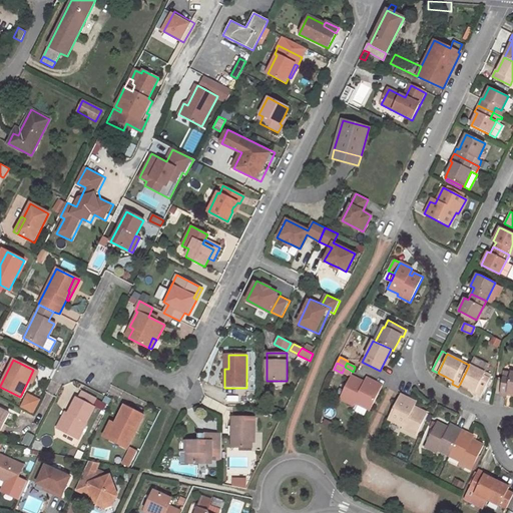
[(469,389),(475,392),(474,394),(480,397),(490,378),(483,375),(484,373),(469,365),(460,384),(469,389)]
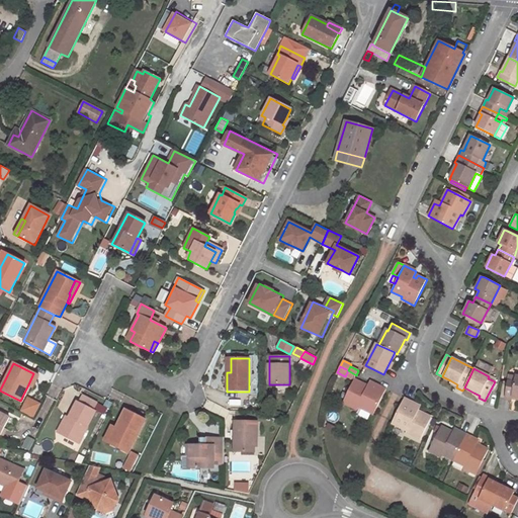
[(31,389),(38,376),(33,373),(27,386),(31,389)]
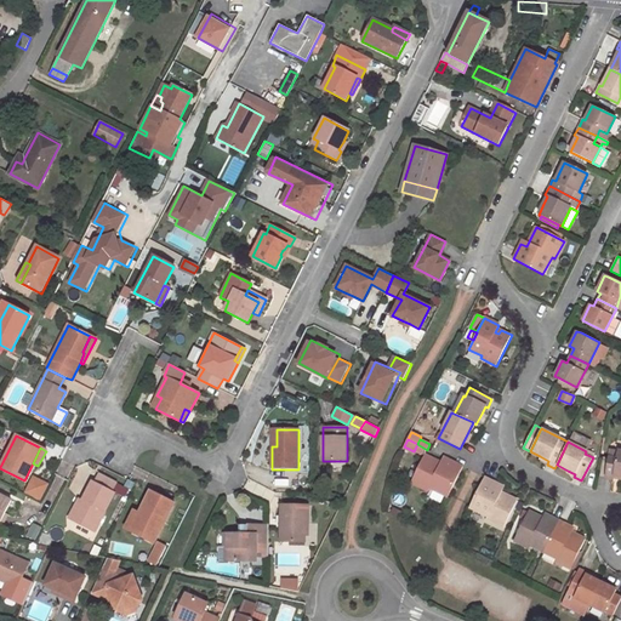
[(608,456),(604,477),(611,478),(613,474),(620,476),(620,450),(617,450),(616,457),(608,456)]
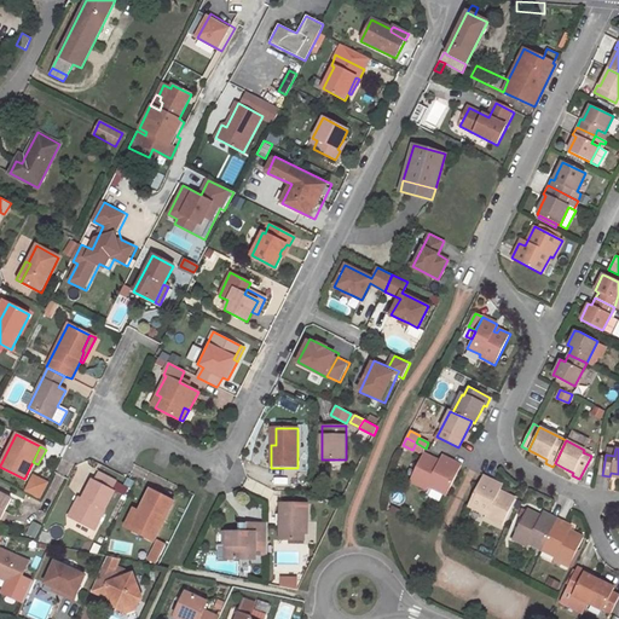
[(439,462),(422,453),(410,481),(427,490),(429,487),(446,496),(461,466),(446,458),(444,463),(439,462)]
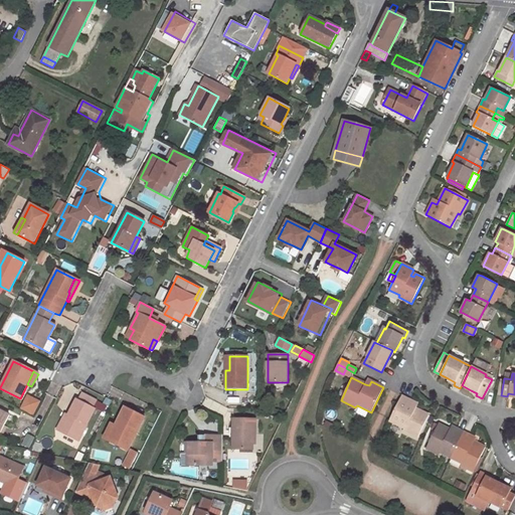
[(96,401),(80,393),(77,400),(92,408),(96,401)]
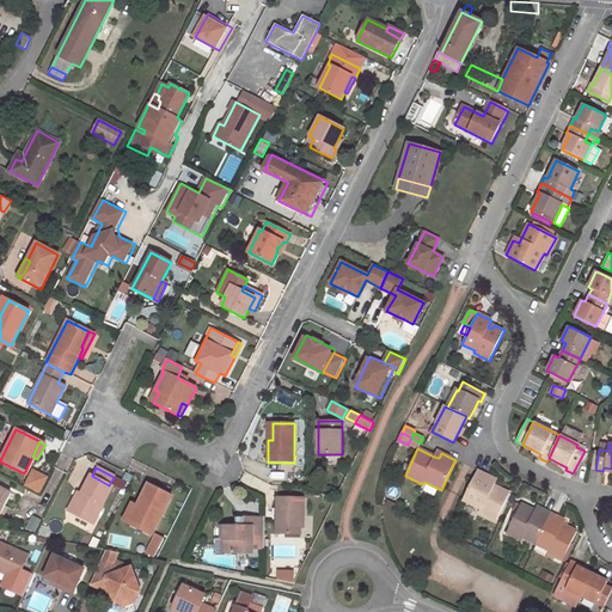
[(32,469),(24,485),(41,493),(49,476),(32,469)]
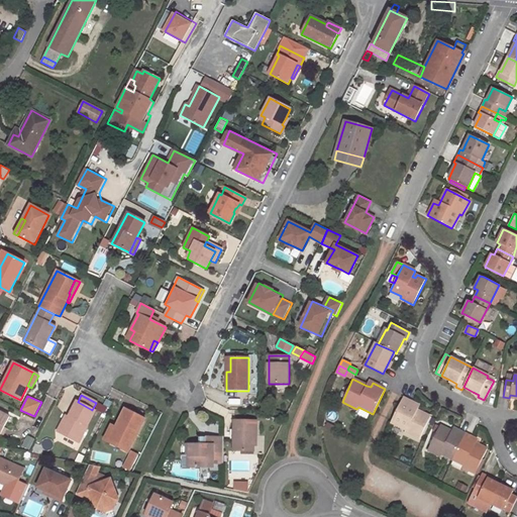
[(404,433),(418,440),(430,417),(417,411),(413,409),(416,403),(403,397),(390,423),(405,430),(404,433)]
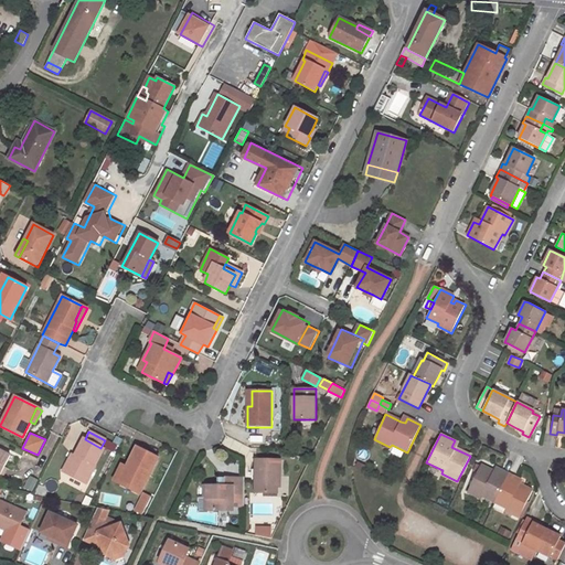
[(84,438),(73,459),(66,470),(65,473),(85,484),(104,449),(100,448),(85,439),(84,438)]
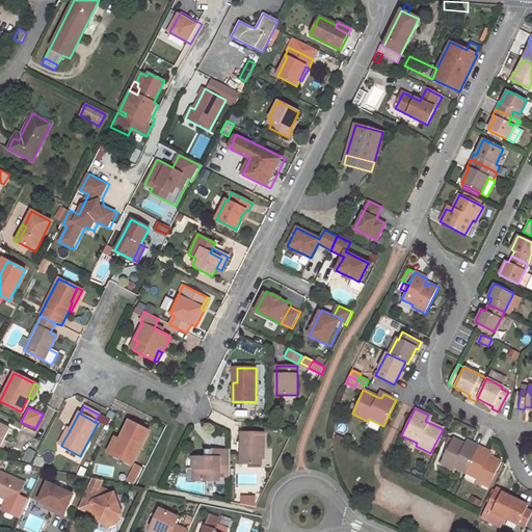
[(129,421),(120,439),(120,440),(111,456),(132,466),(149,430),(129,421)]
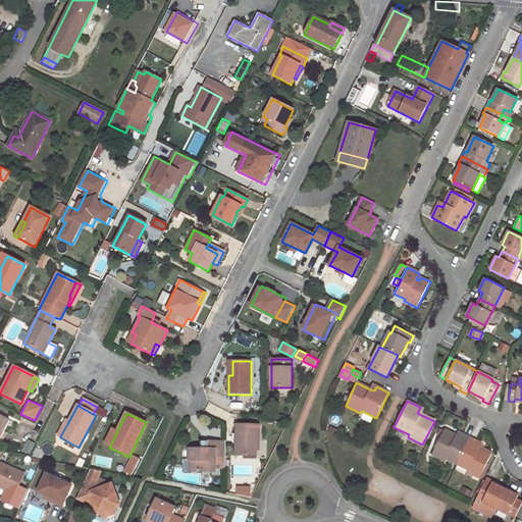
[(0,436),(8,421),(0,416),(0,436)]
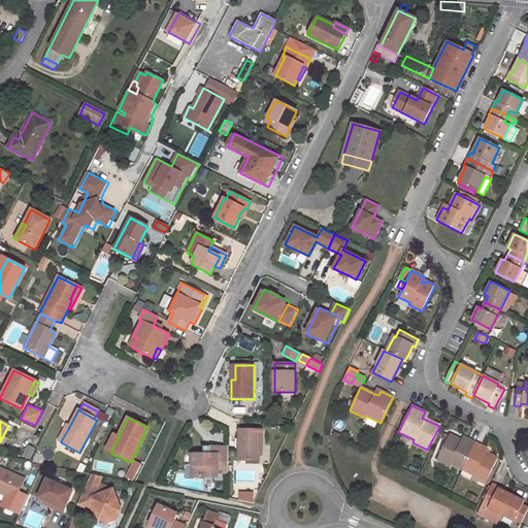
[(62,439),(68,429),(64,427),(59,438),(62,439)]
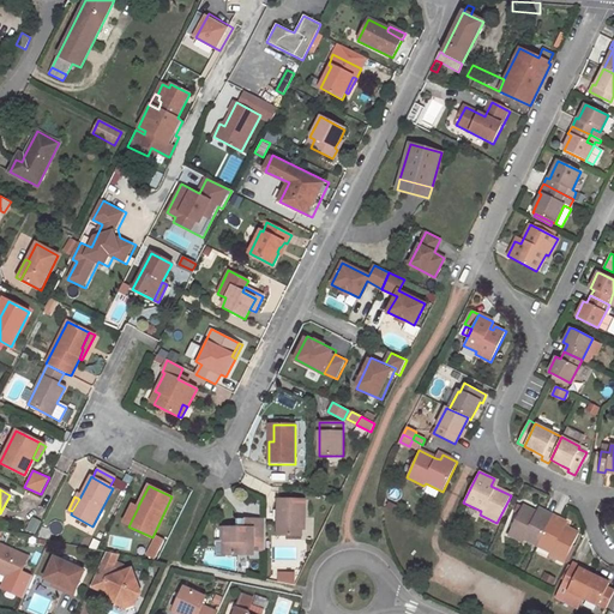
[(301,529),(301,518),(305,518),(305,500),(277,499),(277,536),(301,536),(301,529)]
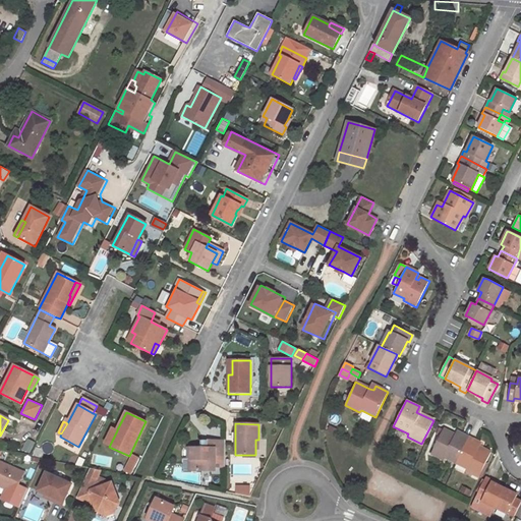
[(113,427),(105,444),(109,447),(117,430),(117,429),(113,427)]
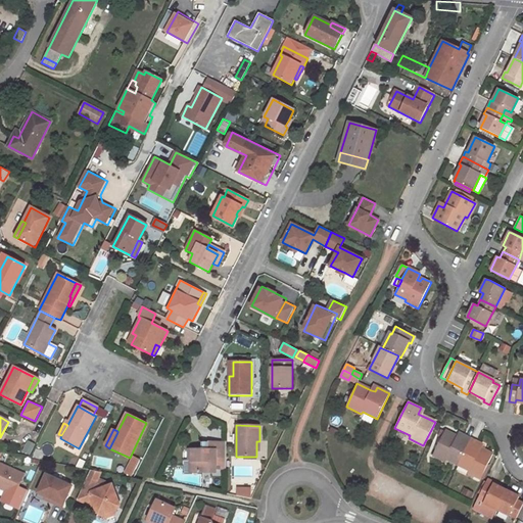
[(432,456),(445,462),(447,460),(458,465),(470,438),(458,432),(456,436),(455,439),(452,437),(454,434),(444,430),(443,432),(441,438),(432,456)]
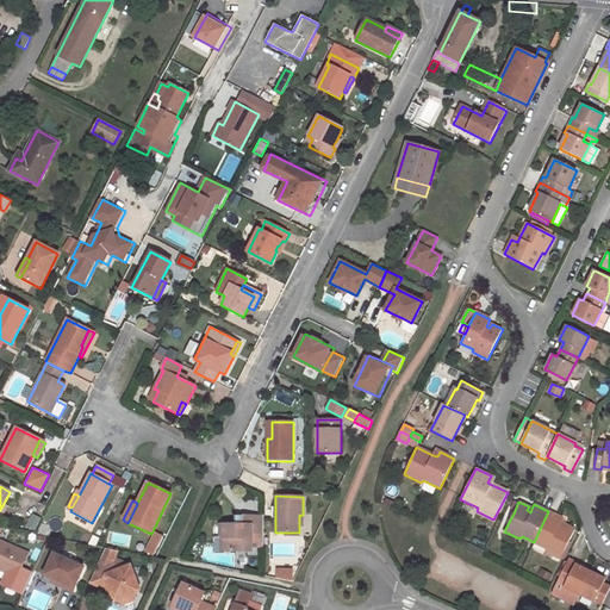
[(545,551),(560,559),(574,530),(565,524),(562,528),(559,527),(561,523),(564,518),(548,511),(534,542),(546,548),(545,551)]
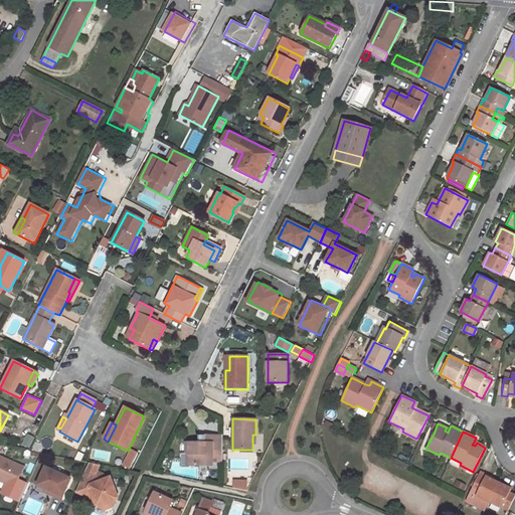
[(205,444),(198,444),(188,443),(188,455),(190,455),(190,456),(190,466),(212,466),(212,456),(212,452),(222,451),(222,436),(205,436),(205,444)]
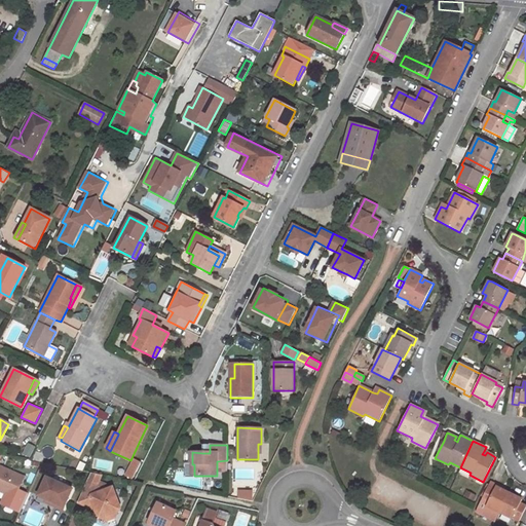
[(132,479),(140,462),(134,459),(125,475),(132,479)]
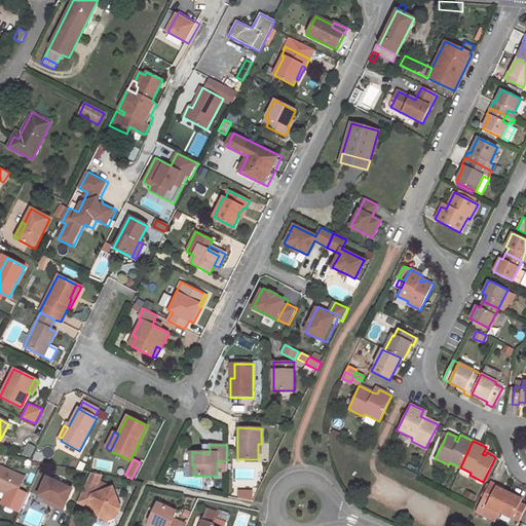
[(25,478),(0,466),(0,491),(4,494),(6,490),(16,495),(25,478)]
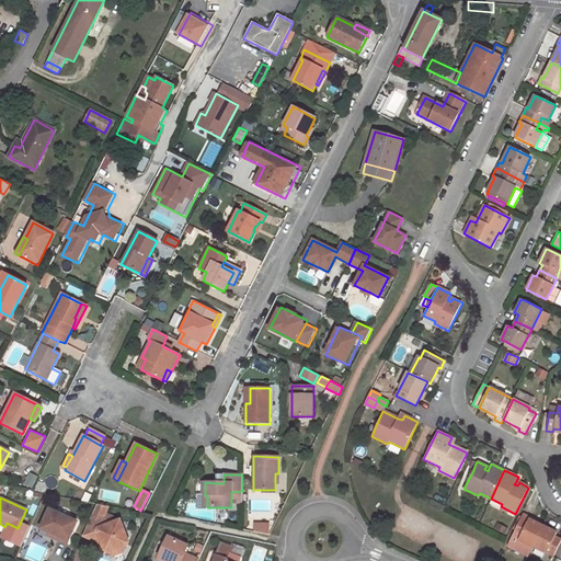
[(113,523),(104,518),(110,506),(96,504),(83,536),(92,540),(100,537),(103,545),(106,553),(129,545),(121,519),(113,523)]
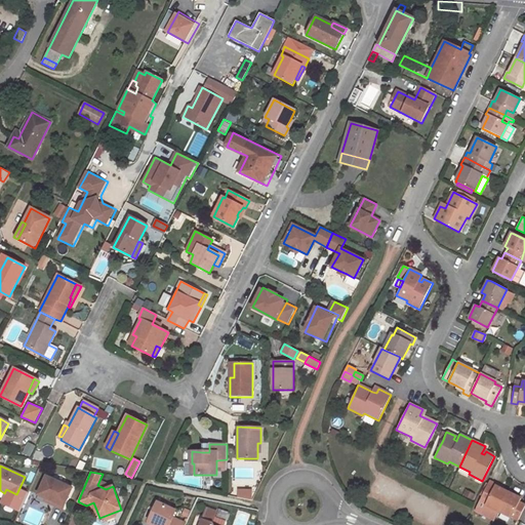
[(64,511),(73,489),(47,478),(39,496),(46,499),(56,503),(54,507),(64,511)]
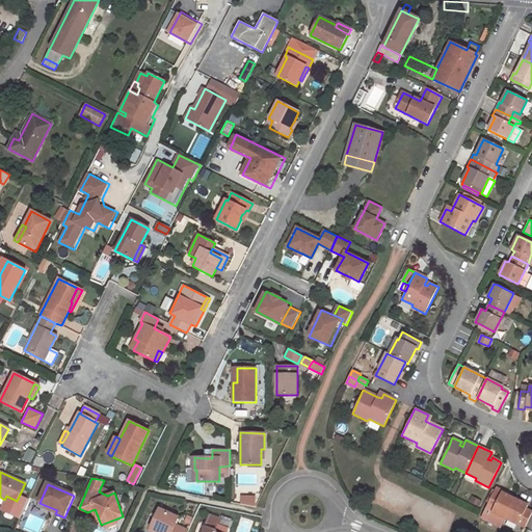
[(505,517),(514,499),(508,496),(502,493),(503,489),(497,486),(487,503),(494,506),(491,511),(505,517)]
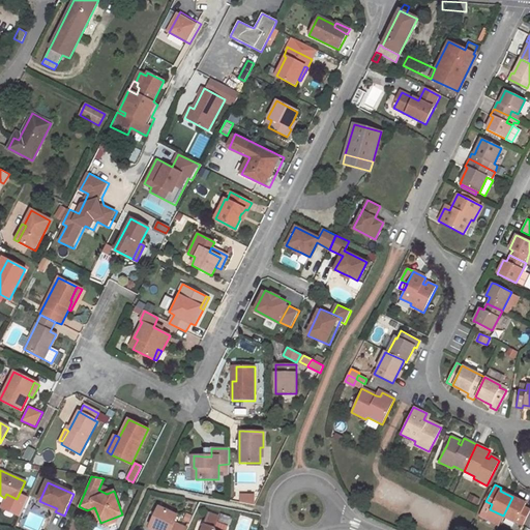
[(4,498),(16,502),(17,499),(6,494),(4,498)]
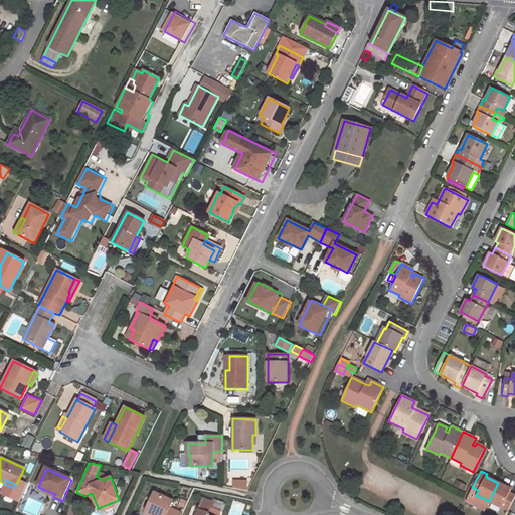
[(454,486),(463,491),(466,485),(457,480),(454,486)]
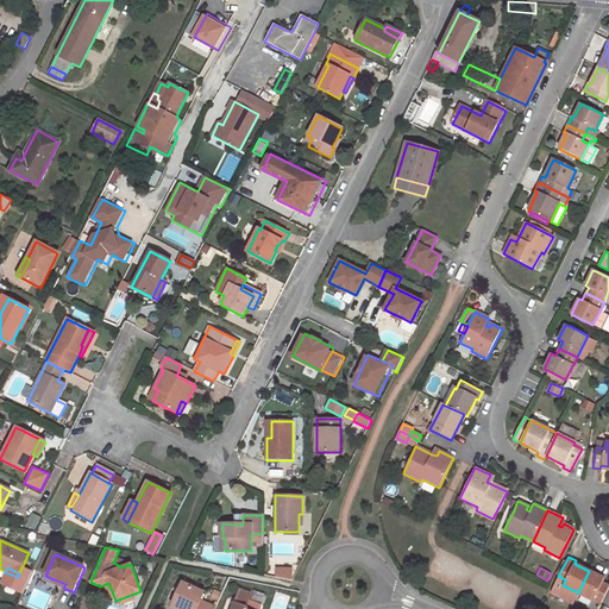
[(589,571),(578,592),(602,604),(608,588),(608,585),(603,582),(604,578),(589,571)]
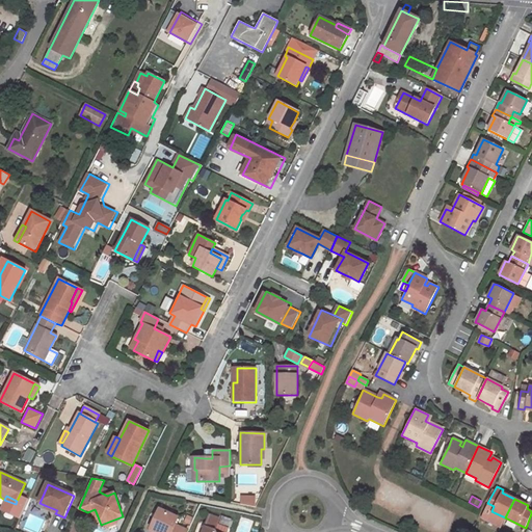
[(151,529),(158,531),(188,531),(189,531),(176,525),(179,517),(160,509),(151,529)]
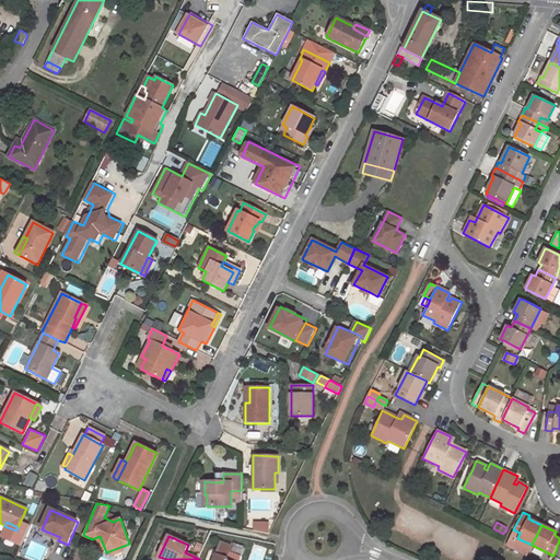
[(513,547),(526,553),(532,545),(517,538),(513,547)]
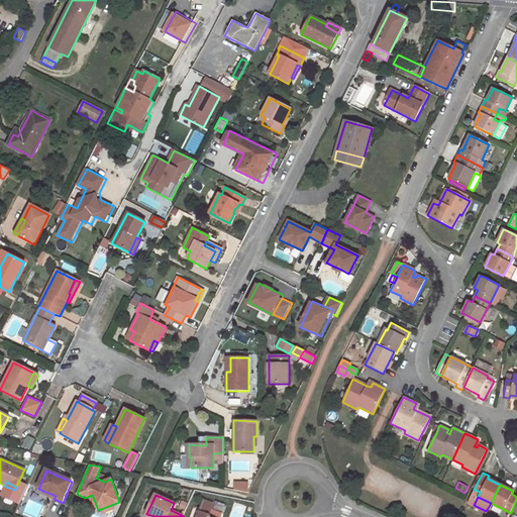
[(105,513),(116,509),(119,502),(98,510),(105,513)]
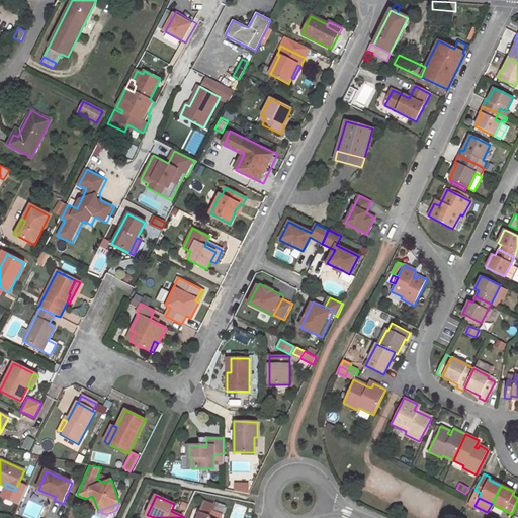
[(223,517),(225,515),(213,511),(216,506),(205,503),(199,517),(223,517)]
